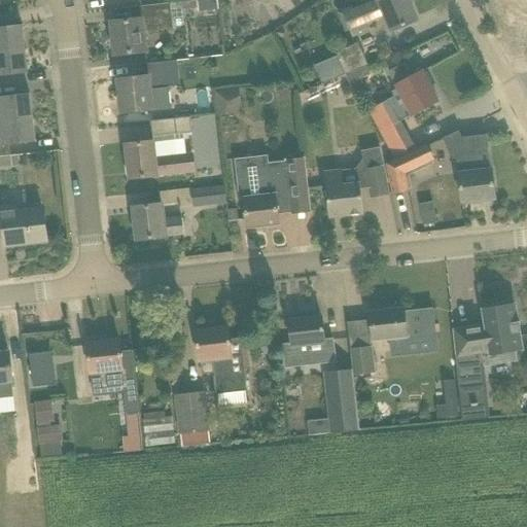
[(216,0),(202,0),(196,1),(197,8),(197,12),(217,10),(216,0)]
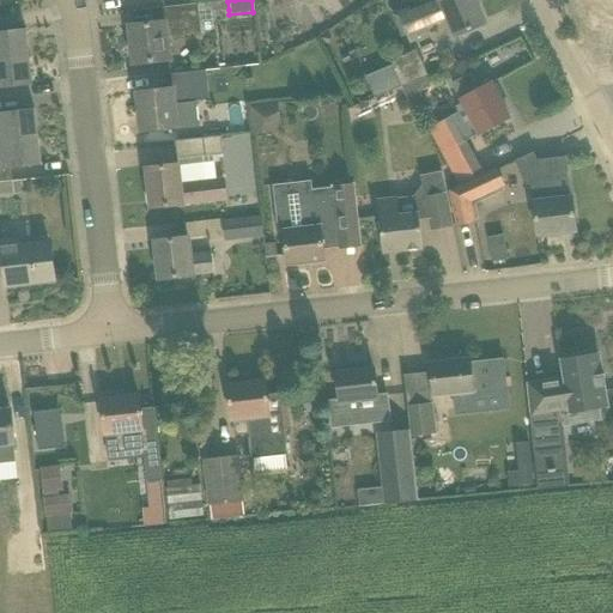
[(437,1),(416,11),(417,12),(425,31),(445,22),(454,37),(485,24),(474,0),(437,0),(438,1),(437,1)]
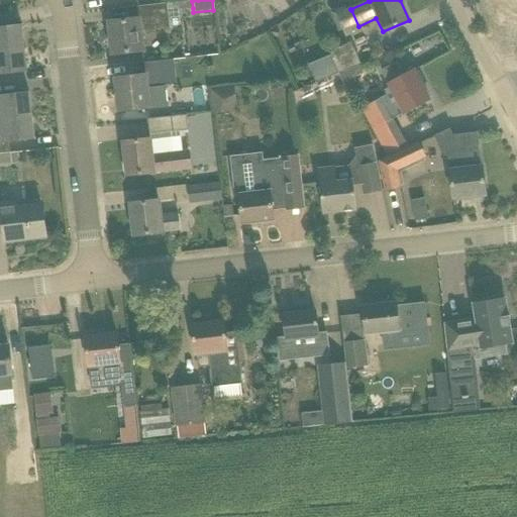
[(515,6),(500,15),(511,32),(515,30),(516,33),(516,0),(515,0),(512,2),(515,6)]
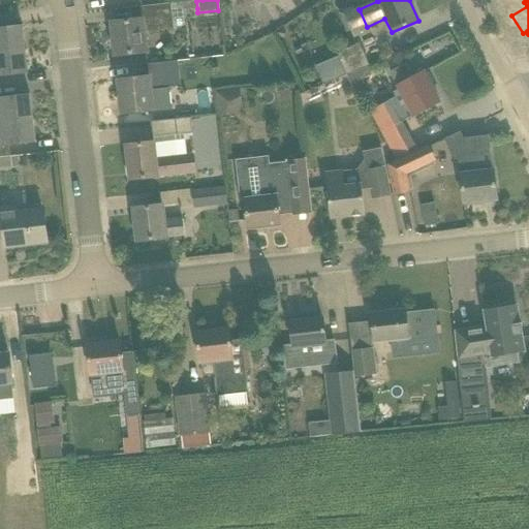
[(132,21),(112,23),(115,55),(136,52),(145,51),(143,31),(173,28),(169,4),(139,8),(141,20),(132,21)]
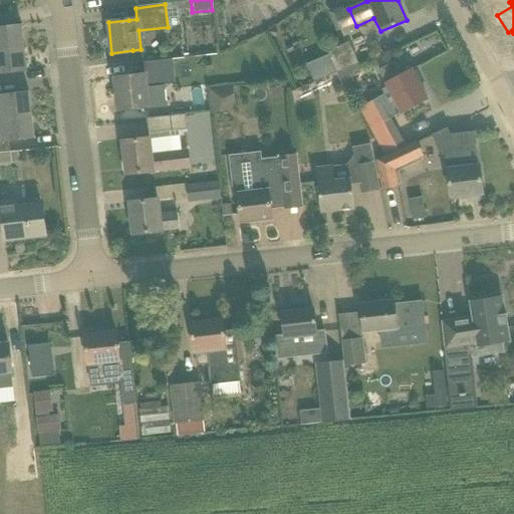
[(0,50),(24,48),(21,24),(0,26),(0,50)]
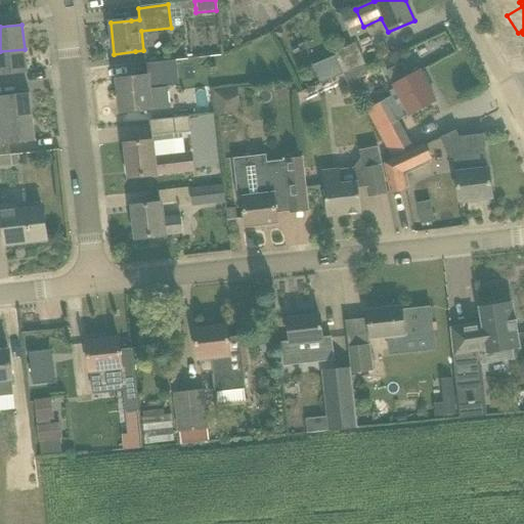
[(335,56),(312,66),(320,84),(343,75),(364,66),(355,44),(334,53),(335,56)]
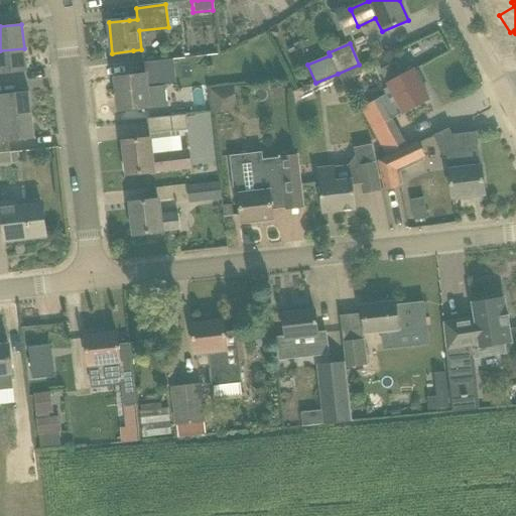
[(0,75),(26,73),(24,48),(0,50),(0,75)]
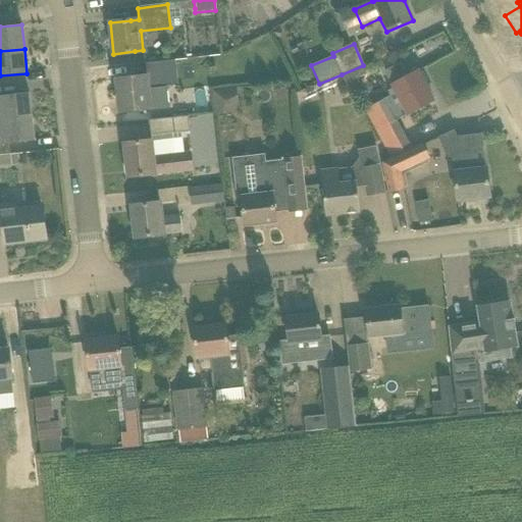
[(137,79),(116,81),(120,111),(141,109),(150,108),(150,111),(169,109),(166,87),(168,87),(177,86),(174,60),(144,63),(146,77),(137,79)]
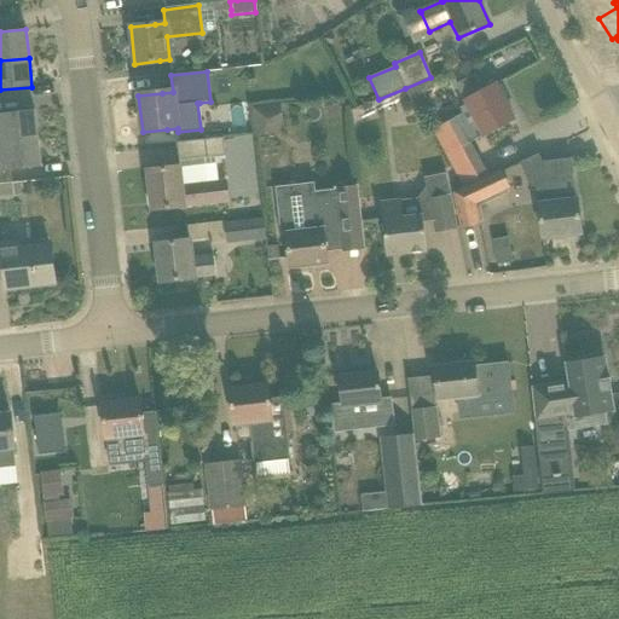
[(453,120),(432,132),(462,186),(485,173),(468,145),(482,137),(491,132),(514,120),(503,99),(507,97),(501,85),(497,87),(496,85),(474,97),(466,102),(467,105),(458,110),(461,116),(453,120)]
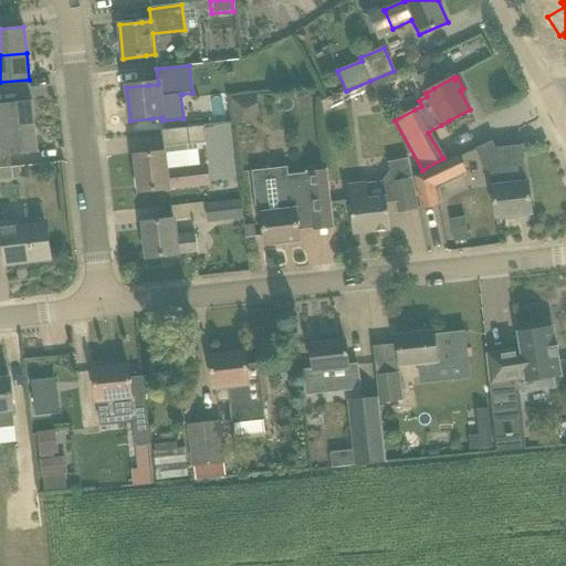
[(229,122),(257,122),(255,94),(229,95),(229,122)]
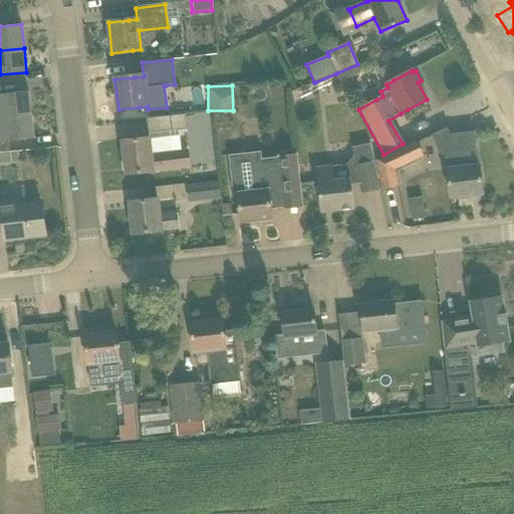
[(0,118),(31,115),(29,91),(0,94),(0,118)]
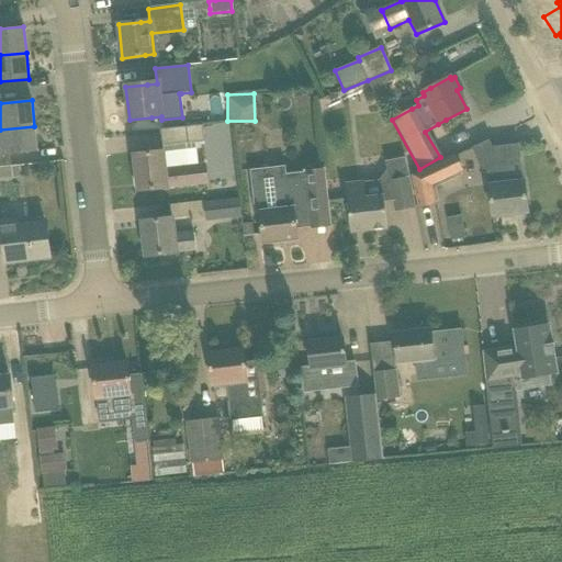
[(164,130),(159,130),(161,146),(163,146),(197,143),(204,142),(202,125),(186,127),(164,130)]
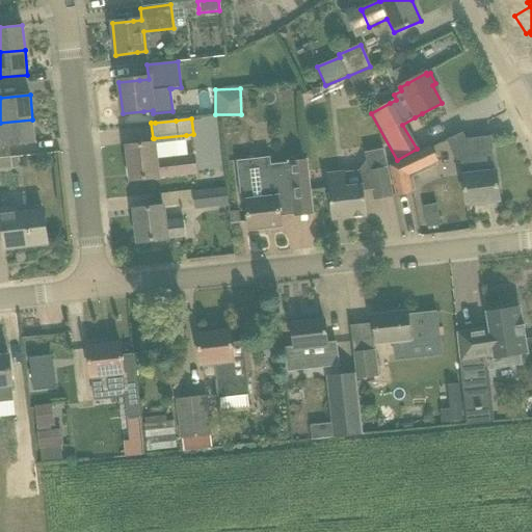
[(0,147),(35,143),(32,120),(0,123),(0,147)]
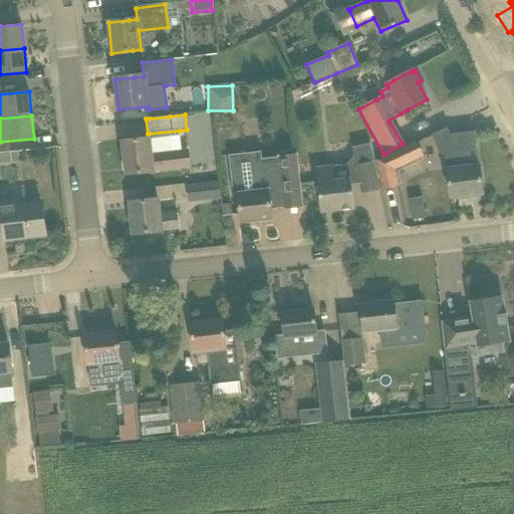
[(452,151),(441,156),(448,170),(451,198),(483,194),(480,166),(478,166),(474,132),(450,135),(452,151)]
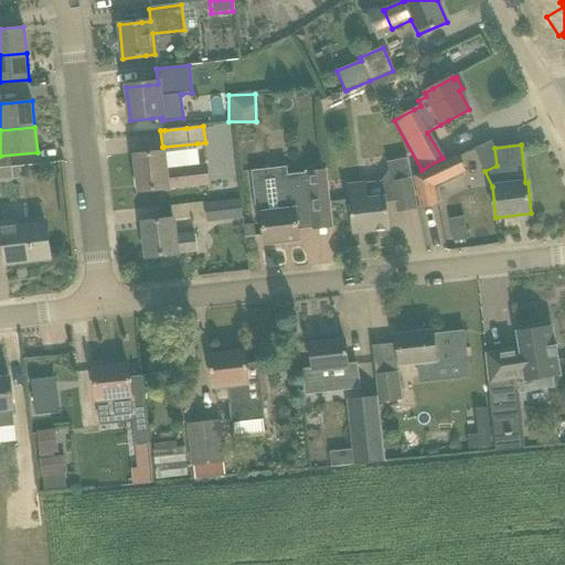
[(156,153),(135,156),(138,192),(161,190),(208,184),(205,164),(200,166),(167,169),(164,152),(156,153)]
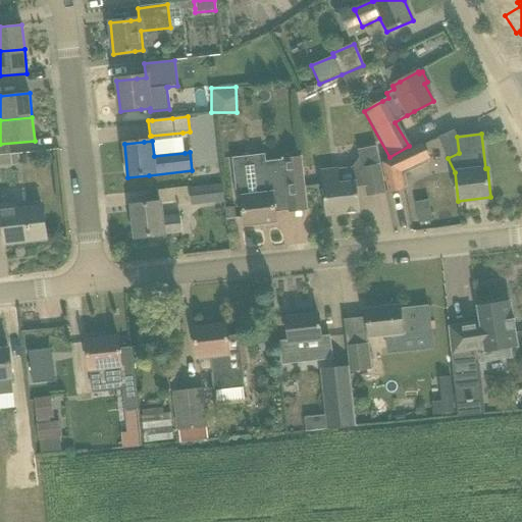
[(384,164),(389,192),(404,190),(401,171),(428,158),(422,145),(384,164)]
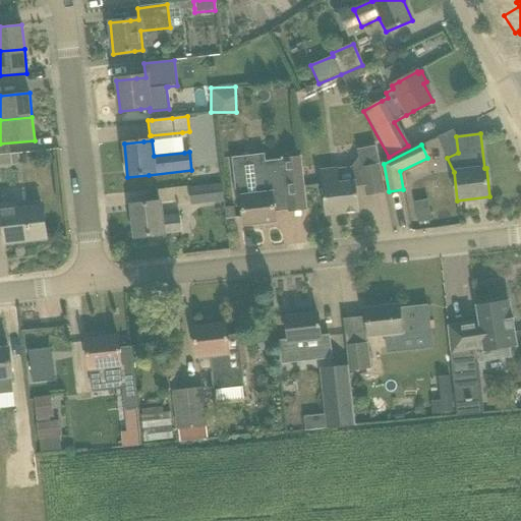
[(0,155),(0,166),(11,165),(9,154),(0,155)]
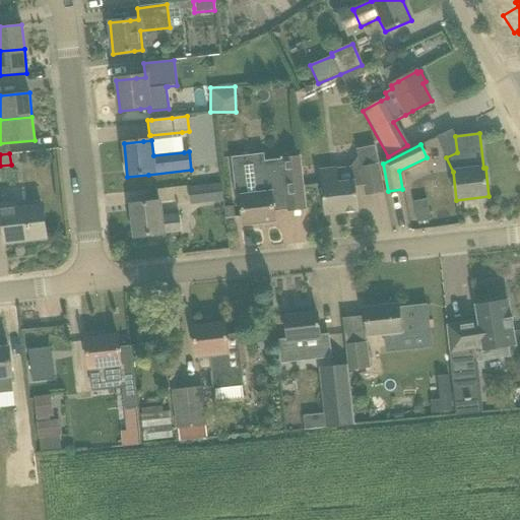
[(264,165),(232,168),(232,169),(236,198),(240,197),(241,205),(243,224),(275,221),(273,201),(272,196),(285,195),(286,205),(305,202),(303,181),(300,156),(282,158),(282,165),(265,167),(264,165)]
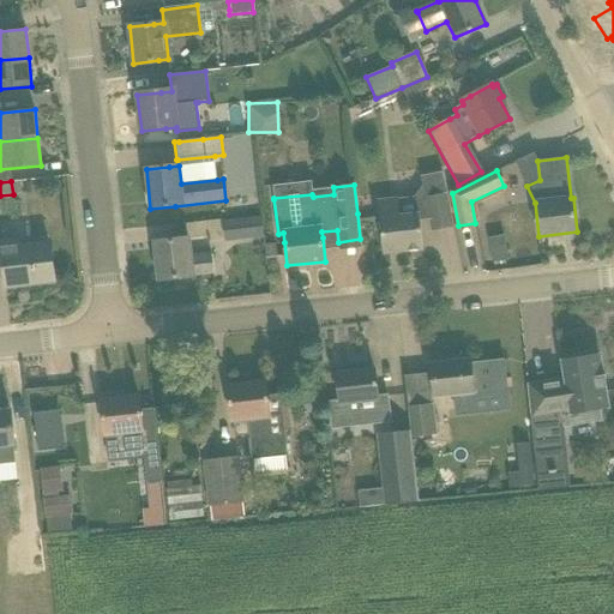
[(425,197),(432,232),(453,227),(446,192),(425,197)]
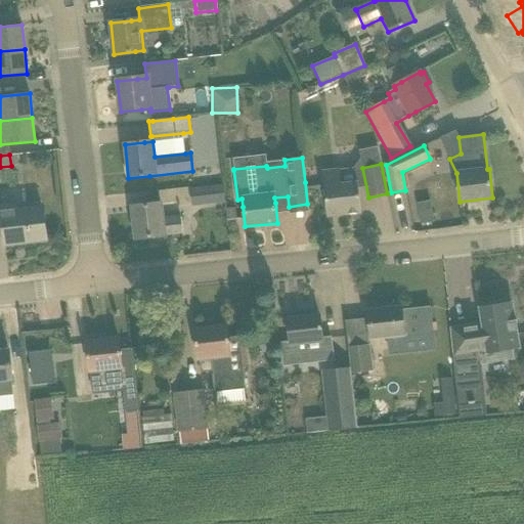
[(322,172),(328,217),(361,213),(357,182),(341,184),(339,170),(322,172)]
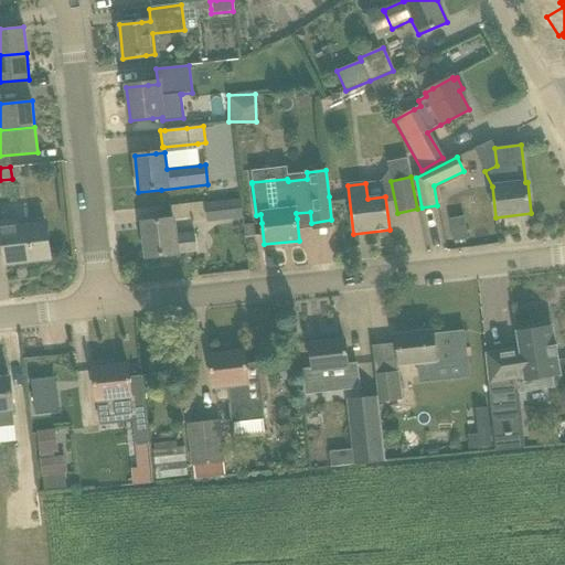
[(205,205),(208,223),(243,219),(241,201),(205,205)]
